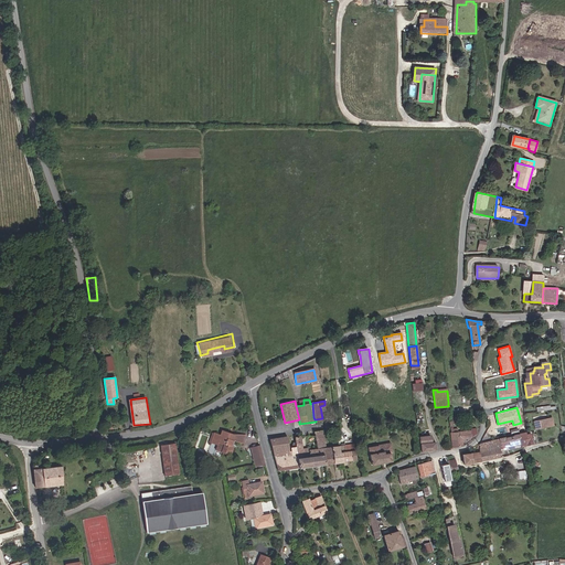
[(221,428),(219,433),(212,432),(210,443),(216,445),(217,441),(223,444),(221,452),(231,455),(233,446),(232,446),(233,440),(242,443),(244,435),(221,428)]
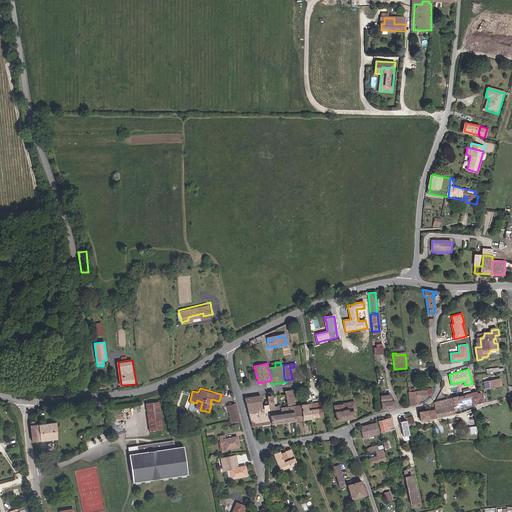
[(408,393),(410,406),(419,404),(419,398),(428,397),(432,394),(431,389),(426,389),(427,391),(414,392),(408,393)]
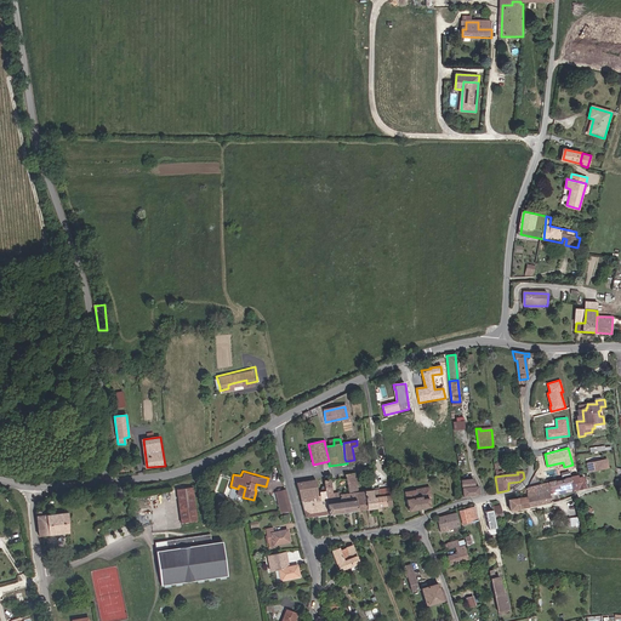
[(347,489),(357,488),(354,474),(349,474),(345,476),(347,489)]
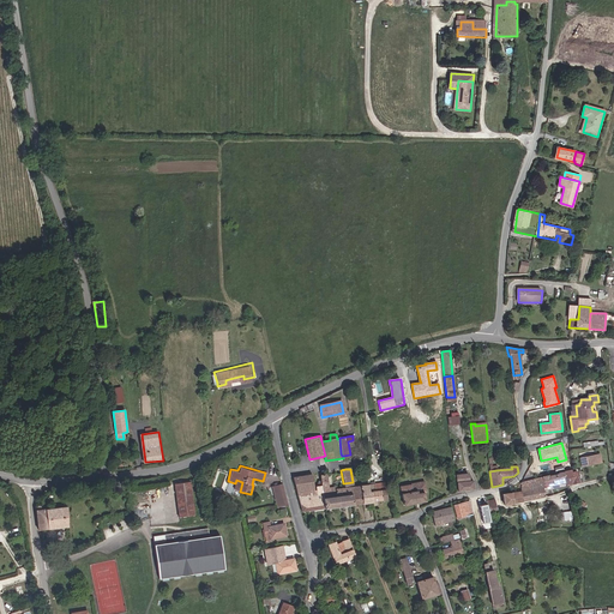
[(566,473),(566,476),(567,481),(567,483),(579,481),(577,471),(566,473)]
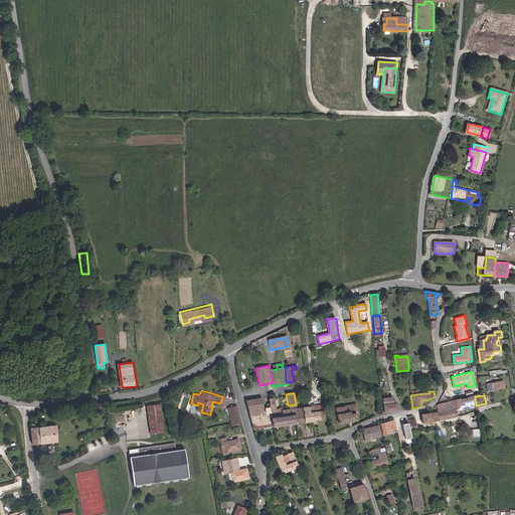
[(382,398),(384,413),(387,412),(387,411),(397,410),(396,403),(393,403),(392,397),(382,398)]
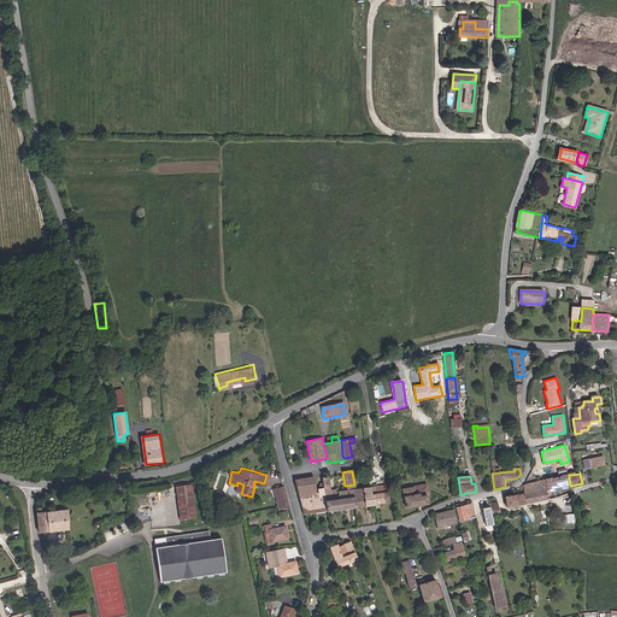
[(294,481),(298,495),(316,493),(313,477),(294,481)]
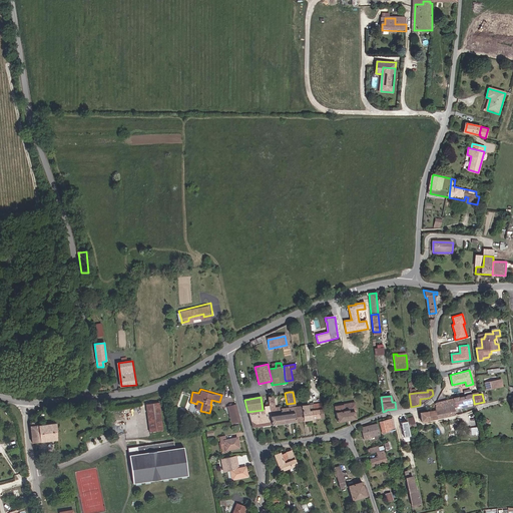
[(268,398),(268,402),(270,418),(272,425),(295,422),(293,408),(287,408),(280,409),(280,407),(273,408),(272,397),(268,398)]
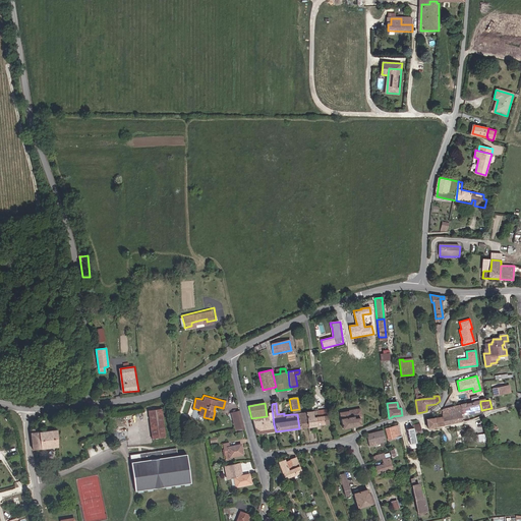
[(455,414),(461,413),(481,408),(480,404),(466,407),(465,404),(454,407),(455,414)]
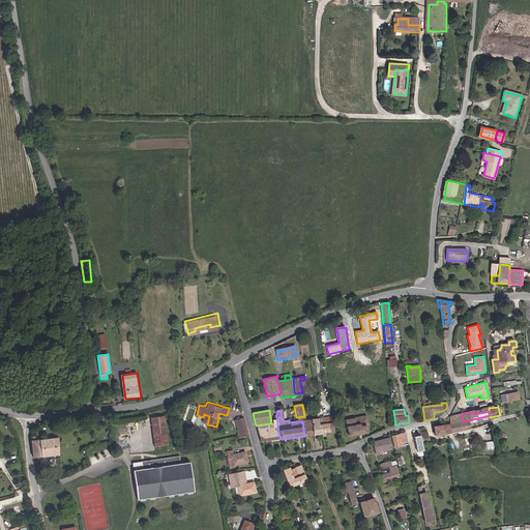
[(470,429),(469,420),(463,421),(462,414),(449,416),(449,423),(449,424),(457,423),(458,431),(470,429)]
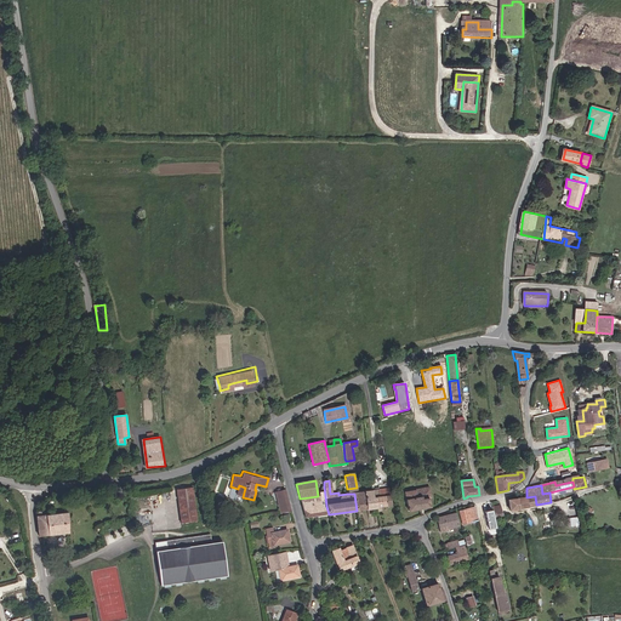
[(306,518),(312,518),(311,508),(326,506),(324,486),(320,488),(322,491),(319,493),(319,495),(318,496),(300,499),(306,518)]
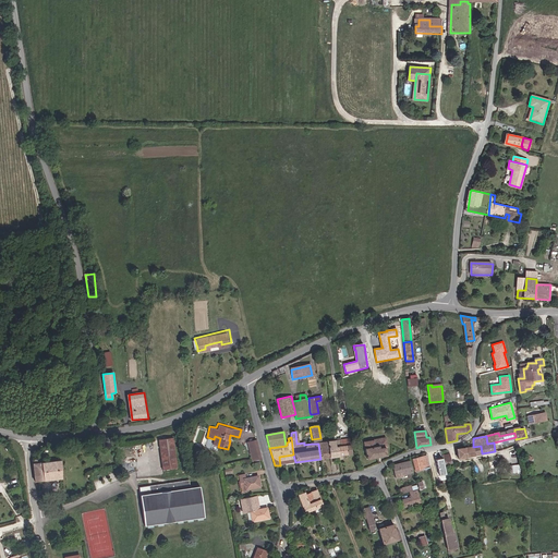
[(171,438),(158,439),(161,470),(176,468),(171,438)]
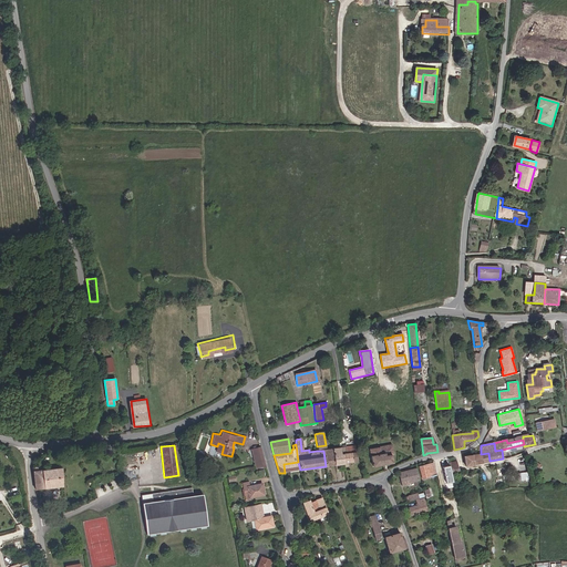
[(323,451),(326,466),(334,465),(332,449),(326,450),(326,445),(317,446),(317,451),(323,451)]
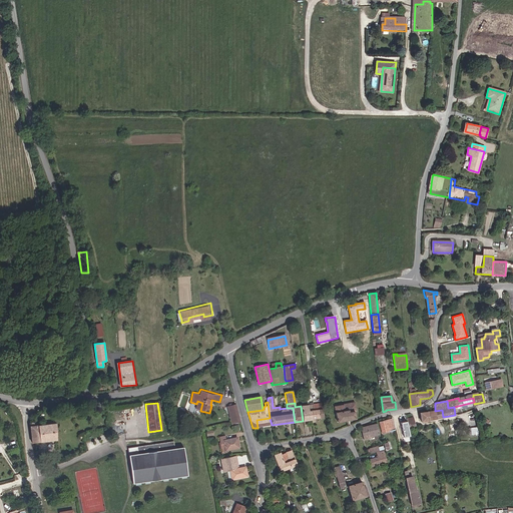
[(355,403),(344,405),(344,406),(335,407),(338,422),(356,419),(355,413),(357,412),(355,403)]
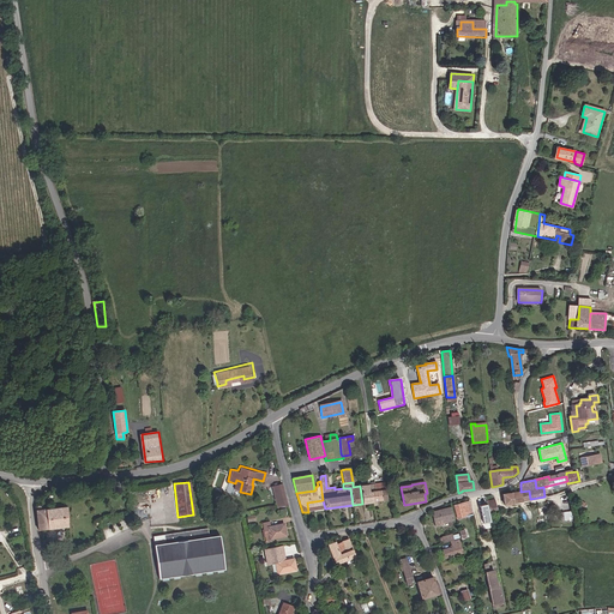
[(384,483),(373,485),(374,492),(372,492),(373,501),(386,499),(384,483)]
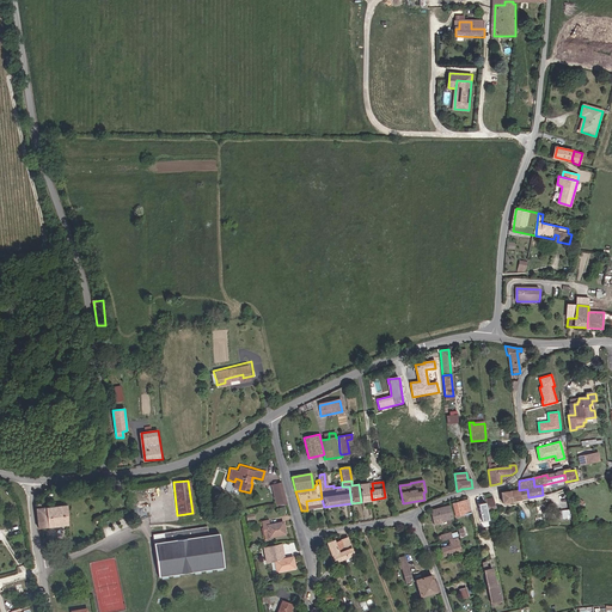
[(287,505),(281,483),(277,484),(279,489),(273,490),(277,507),(287,505)]
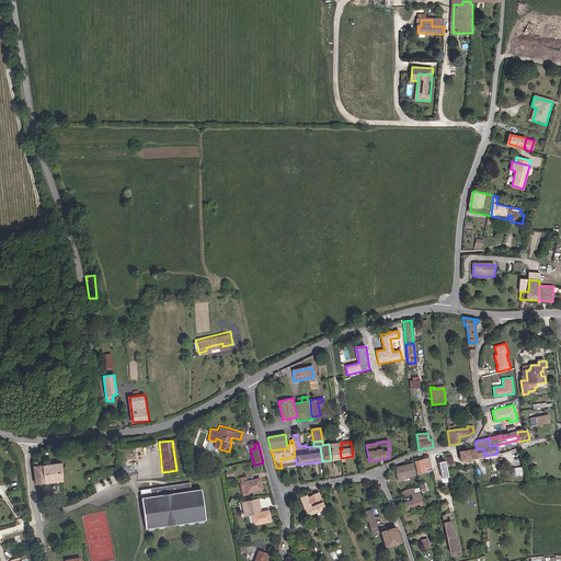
[(329,444),(331,460),(341,458),(340,449),(342,449),(341,443),(329,444)]
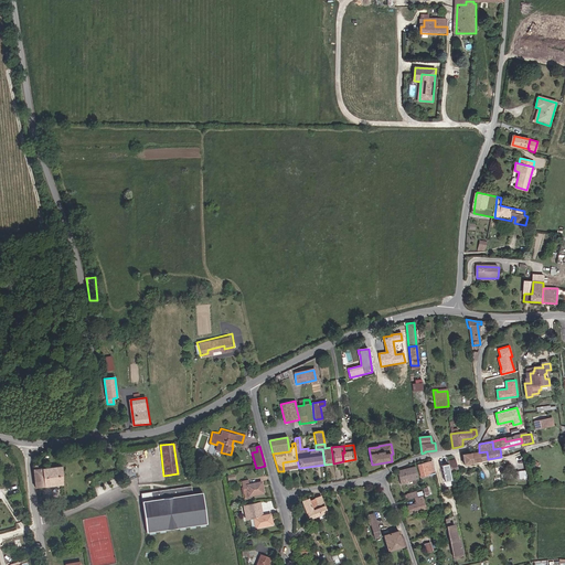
[(464,465),(488,459),(487,451),(479,452),(462,455),(464,465)]
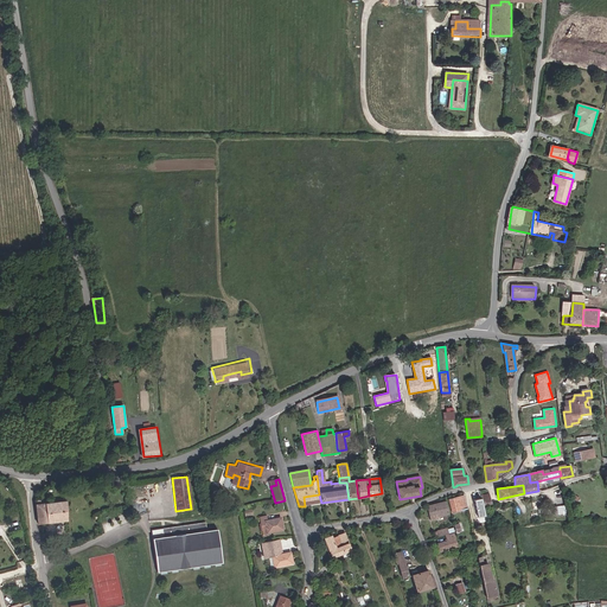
[(304,497),(305,506),(321,503),(319,494),(304,497)]
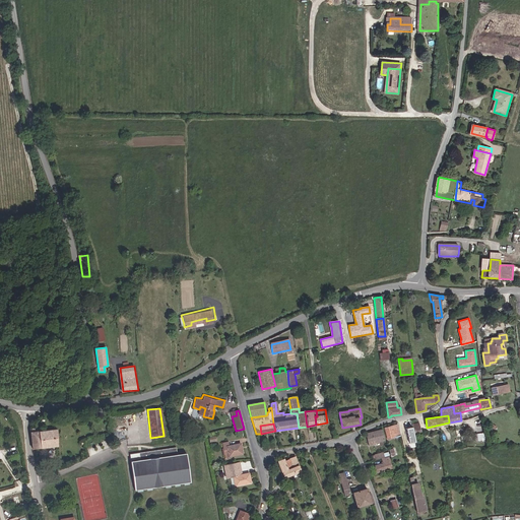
[(387,439),(400,436),(397,425),(384,429),(387,439)]
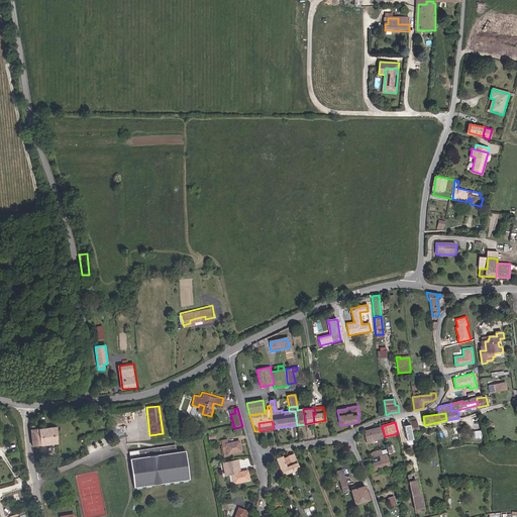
[(412,433),(409,424),(403,425),(407,439),(412,438),(411,433),(412,433)]
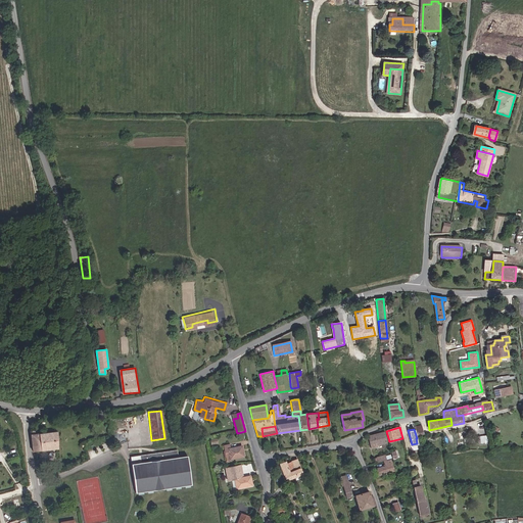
[(56,432),(31,435),(33,453),(36,452),(57,449),(56,432)]
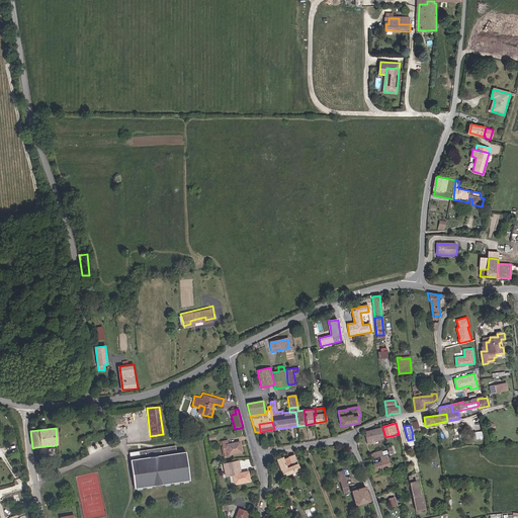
[(382,436),(380,430),(371,432),(370,431),(365,432),(366,434),(364,435),(367,445),(372,443),(372,439),(382,436)]
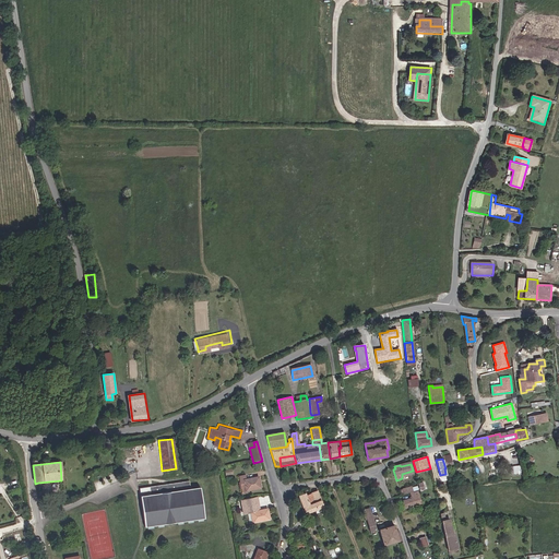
[(246,475),(238,476),(240,484),(242,492),(247,491),(247,490),(260,488),(258,477),(246,479),(246,475)]
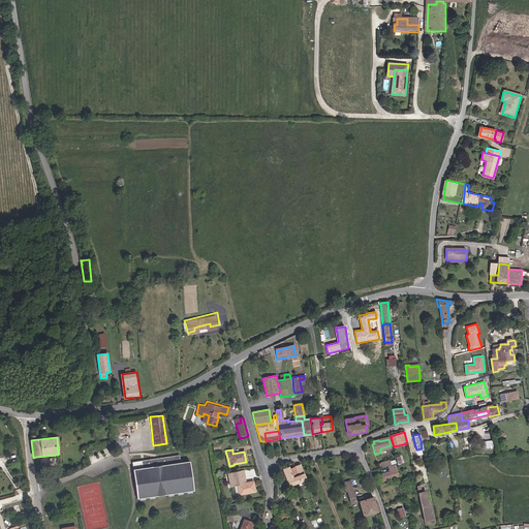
[(181,464),(180,457),(132,463),(136,500),(194,492),(190,463),(181,464)]
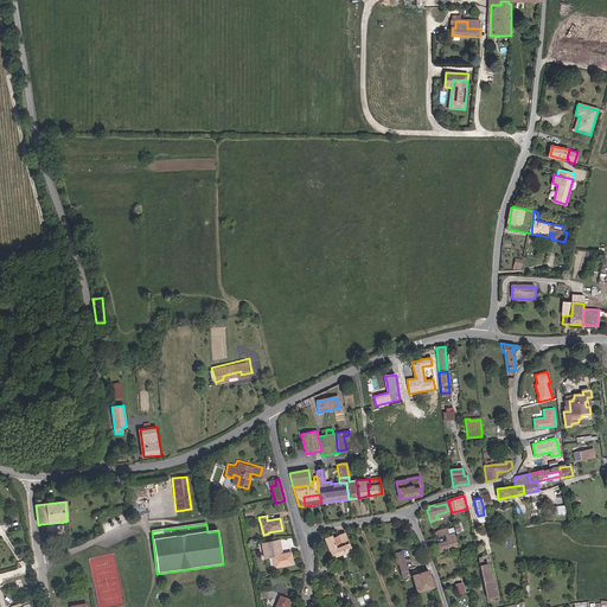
[(436,544),(439,553),(458,547),(453,534),(445,536),(446,541),(436,544)]
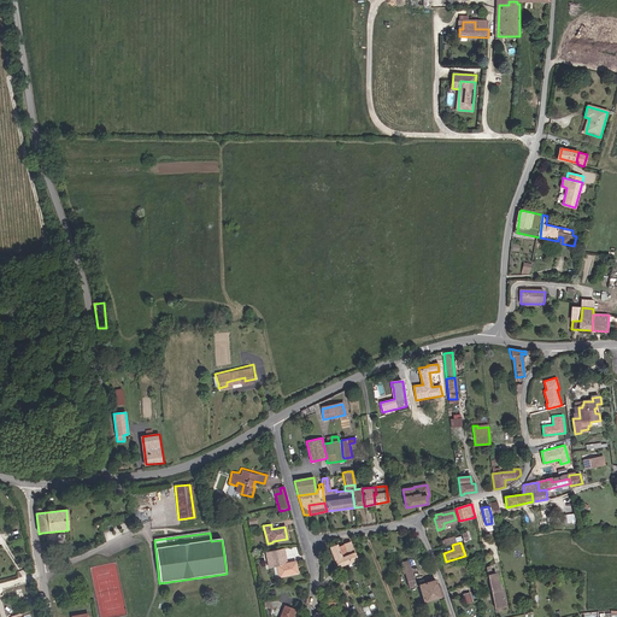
[(336,566),(357,559),(350,544),(338,548),(336,545),(329,547),(336,566)]
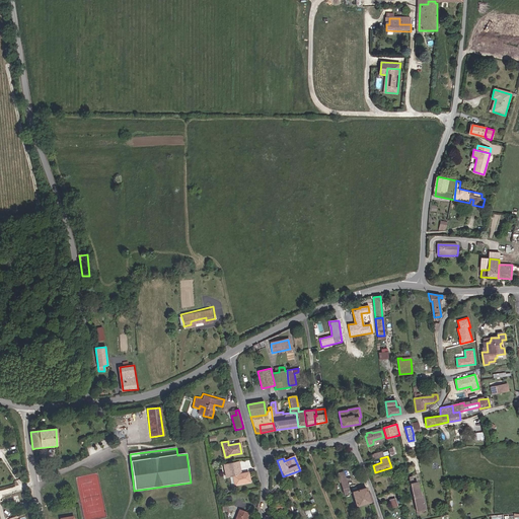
[(236,466),(230,467),(234,485),(245,483),(250,482),(248,472),(239,474),(238,470),(237,470),(236,466)]
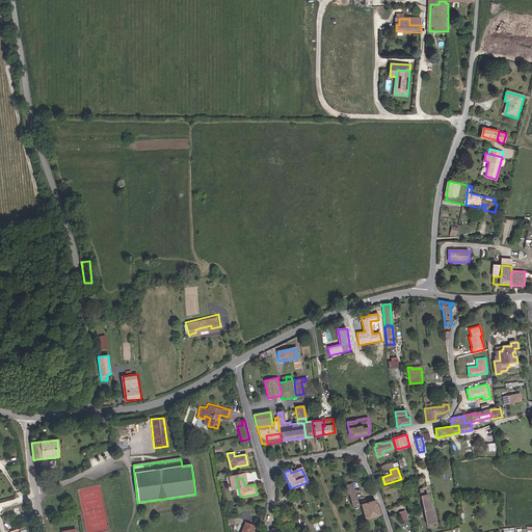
[(430,508),(427,494),(424,495),(422,488),(419,488),(421,498),(423,510),(426,524),(435,522),(432,508),(430,508)]
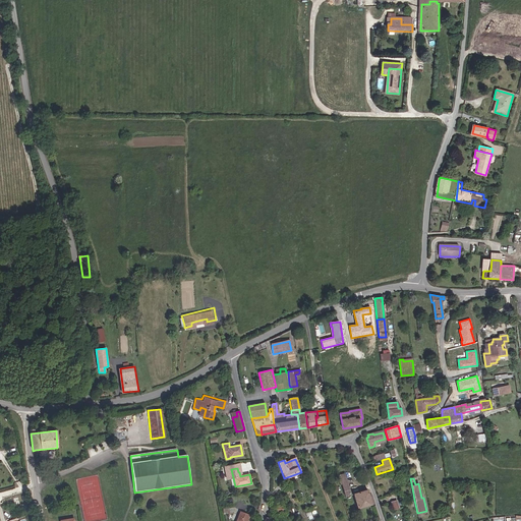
[(350,496),(346,482),(341,484),(345,498),(350,496)]
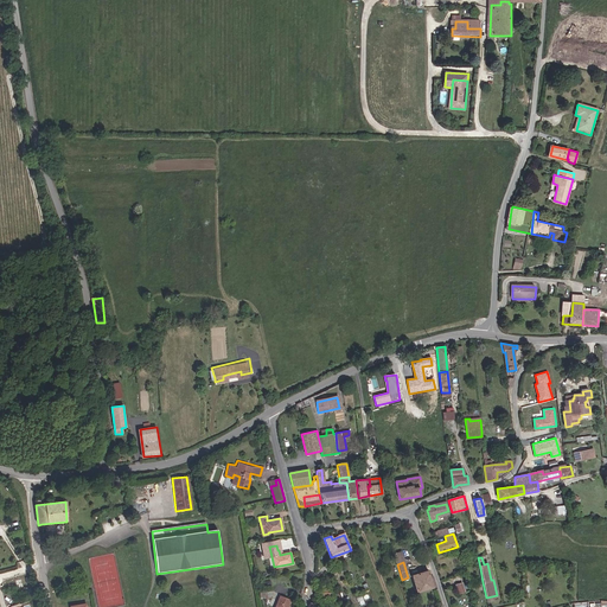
[(429,577),(427,572),(413,575),(417,592),(435,587),(432,577),(429,577)]
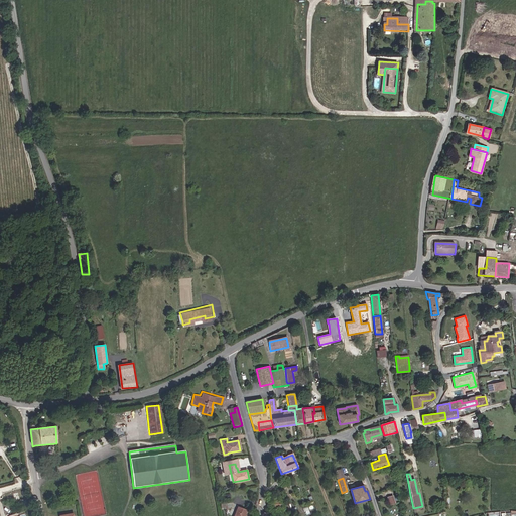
[(244,515),(247,510),(238,507),(234,515),(244,515)]
